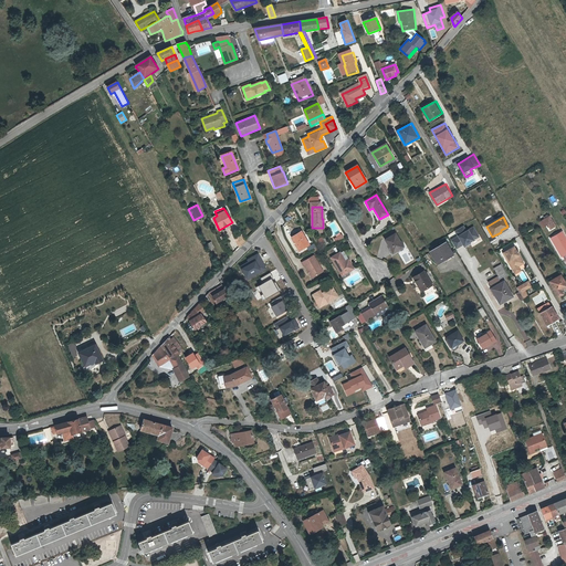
[(540,222),(543,228),(547,224),(551,229),(555,227),(549,217),(540,222)]
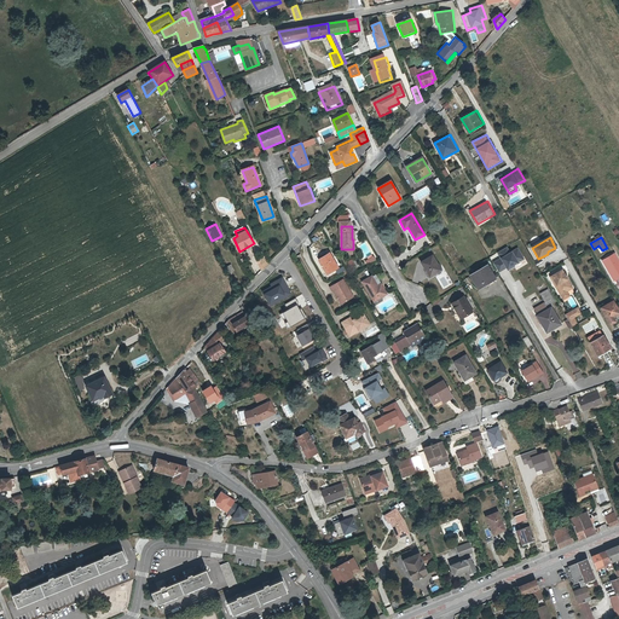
[(499,258),(493,261),(499,272),(507,268),(508,270),(526,259),(519,247),(512,252),(508,247),(497,253),(499,258)]
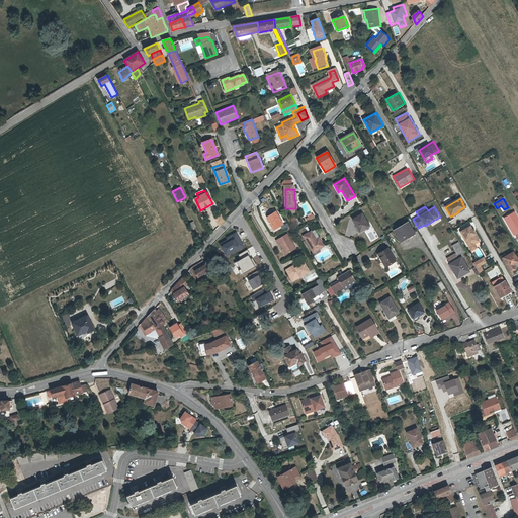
[(283,224),(276,212),(267,219),(274,230),(283,224)]
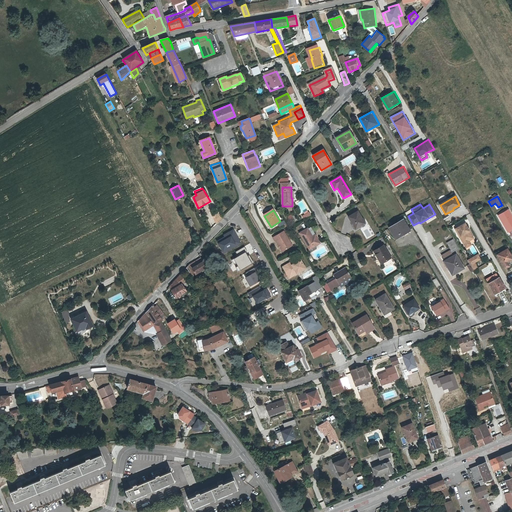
[(511,219),(506,210),(496,216),(506,233),(507,232),(510,236),(511,234),(511,223),(510,220),(511,219)]
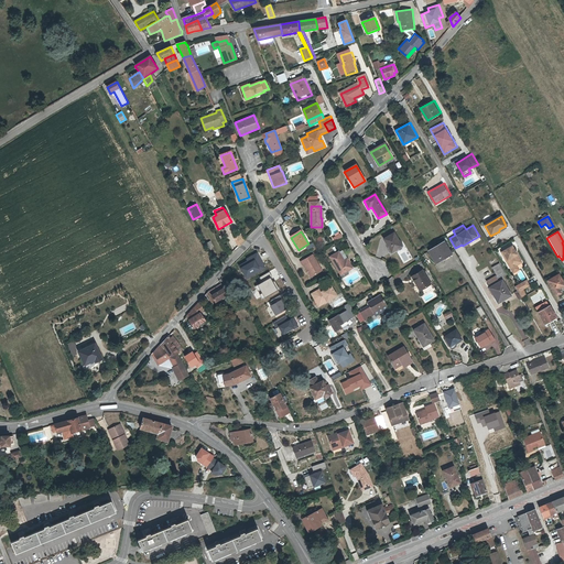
[(401,247),(393,234),(382,240),(390,253),(401,247)]
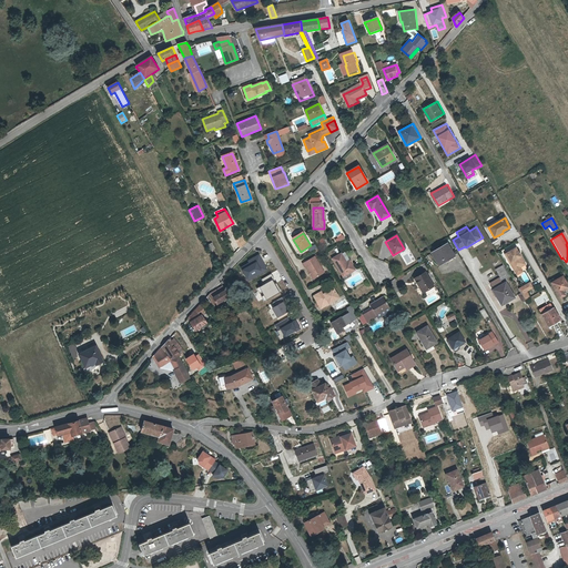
[(236,240),(240,246),(246,242),(243,236),(236,240)]
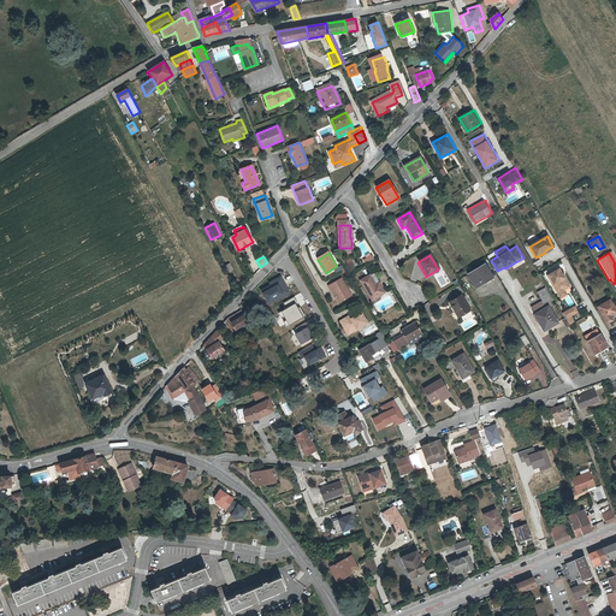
[(495,277),(486,262),(468,273),(477,288),(495,277)]
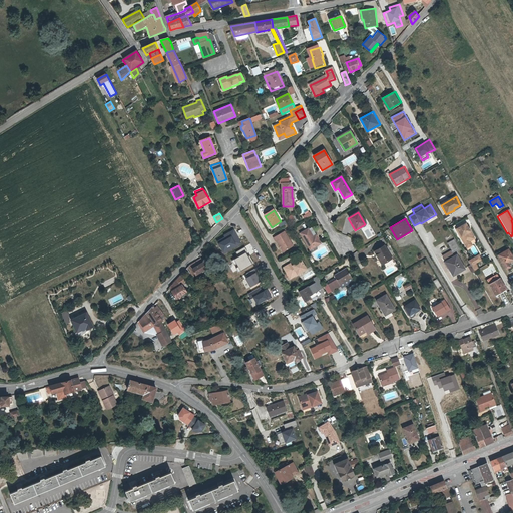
[(468,228),(464,222),(455,228),(457,232),(458,231),(460,235),(459,236),(463,241),(465,246),(470,243),(469,240),(468,238),(472,235),(469,230),(468,230),(467,228),(468,228)]
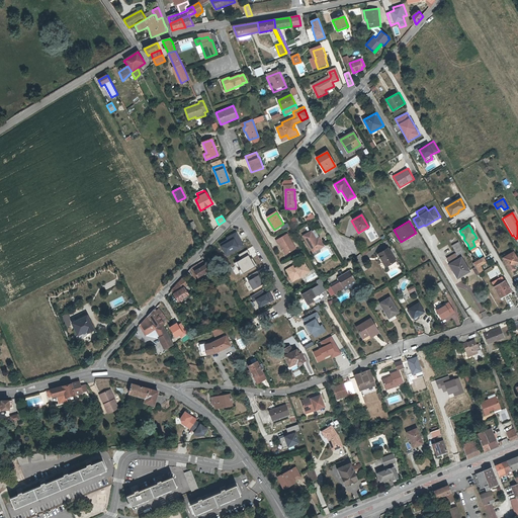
[(311,232),(317,242),(320,241),(314,230),(311,232)]
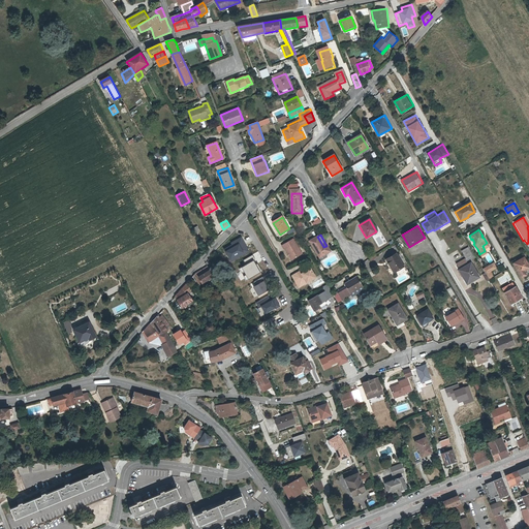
[(231,245),(224,249),(230,261),(249,251),(242,237),(230,242),(231,245)]
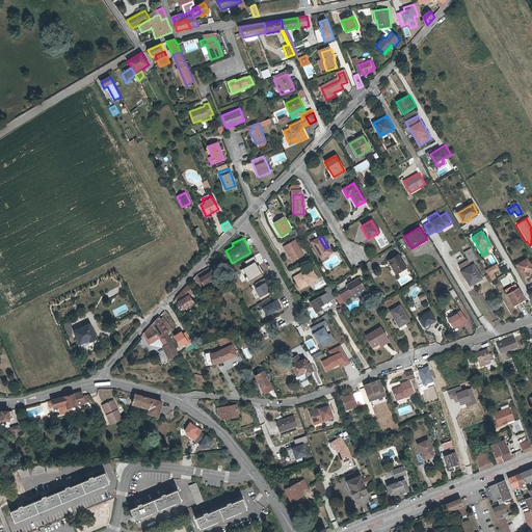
[(325,248),(319,238),(311,242),(321,259),(323,258),(327,256),(331,253),(328,247),(325,248)]
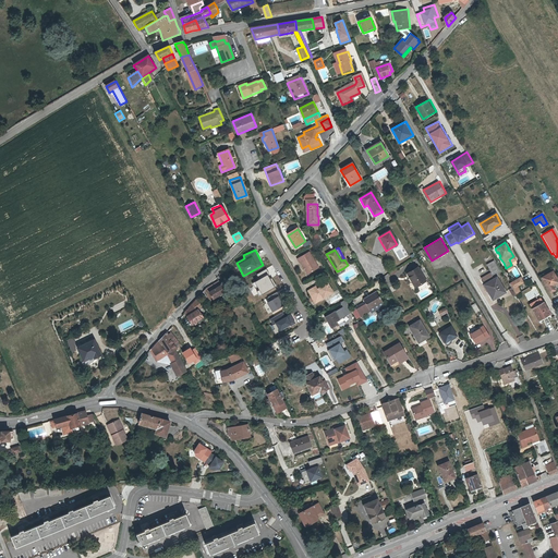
[(301,263),(307,275),(318,268),(310,252),(298,259),(300,263),(301,263)]
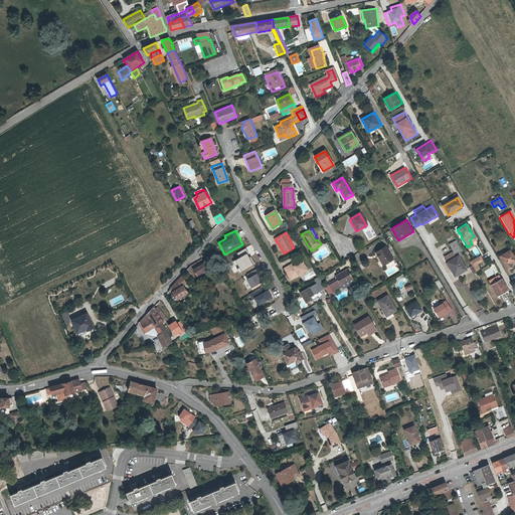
[(445,256),(448,263),(454,260),(459,256),(461,254),(459,251),(462,250),(460,246),(458,248),(454,241),(450,244),(454,251),(445,256)]
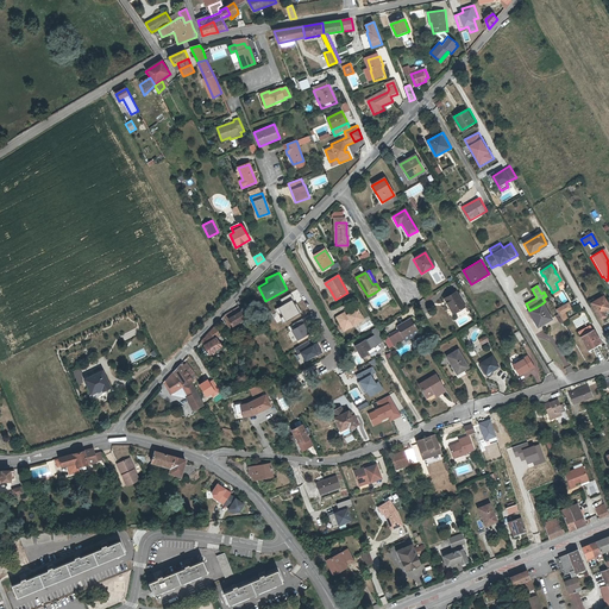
[(446,297),(449,302),(447,303),(453,313),(465,307),(456,292),(446,297)]
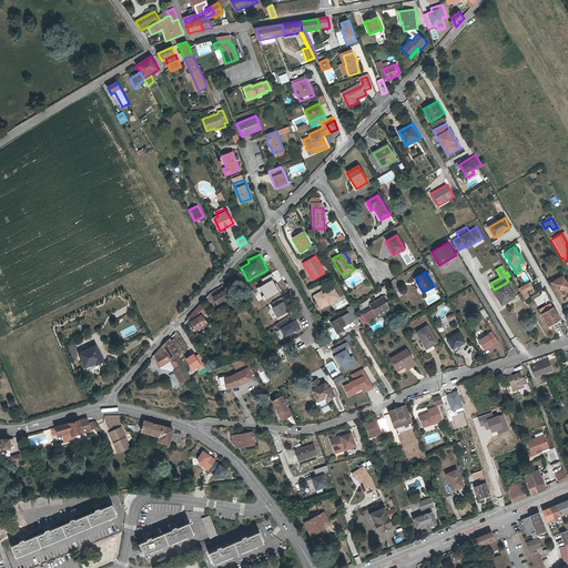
[(264,283),(255,287),(264,302),(282,292),(276,283),(275,284),(272,279),(274,277),(271,273),(261,279),(264,283)]
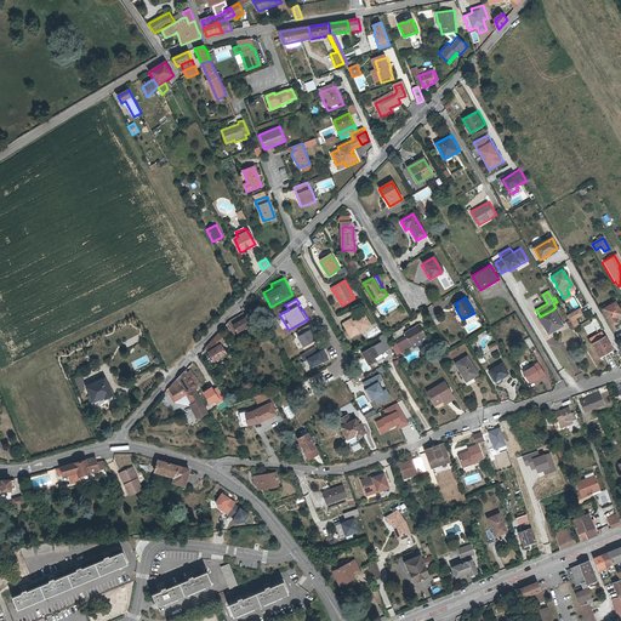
[(619,323),(616,318),(620,314),(620,311),(615,302),(604,309),(613,325),(619,323)]
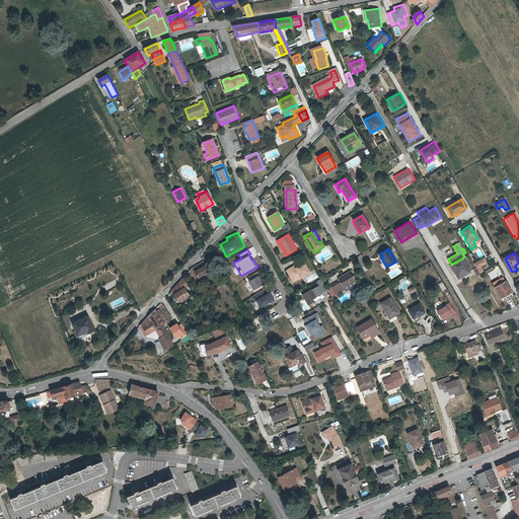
[(462,258),(457,262),(465,275),(470,272),(462,258)]
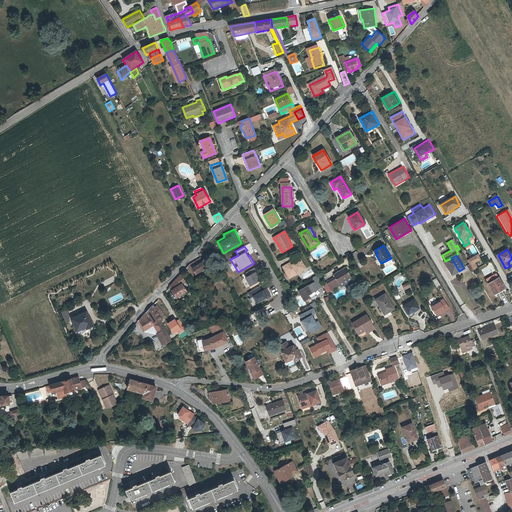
[(481,259),(478,255),(472,258),(468,261),(470,265),(474,271),(478,268),(475,263),(481,259)]
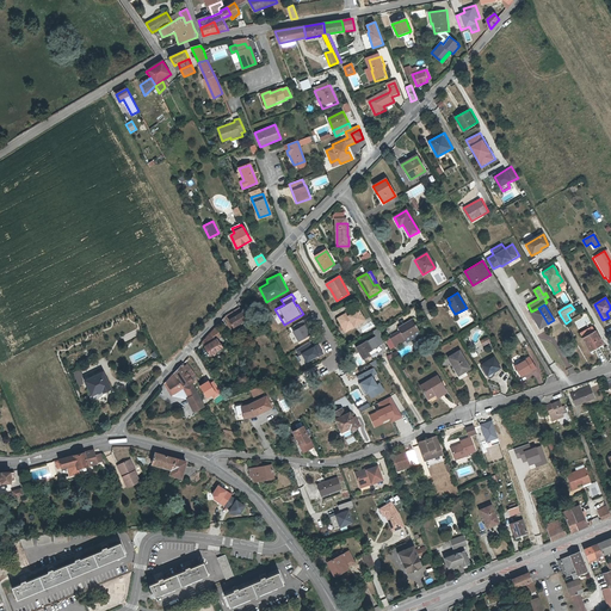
[(240,308),(227,316),(233,327),(247,320),(240,308)]
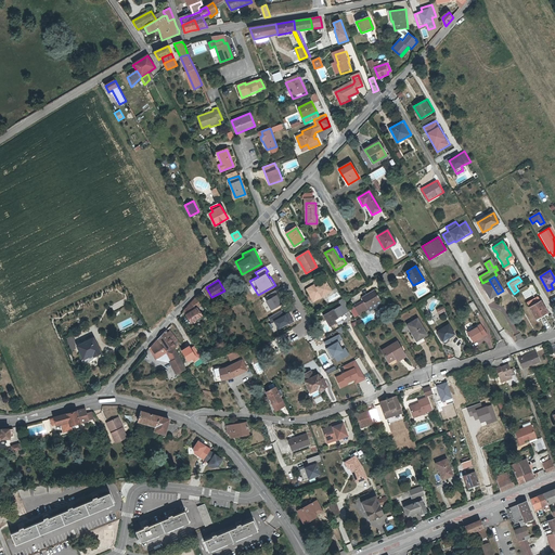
[(498,294),(489,280),(482,283),(481,283),(490,298),(494,296),(498,294)]
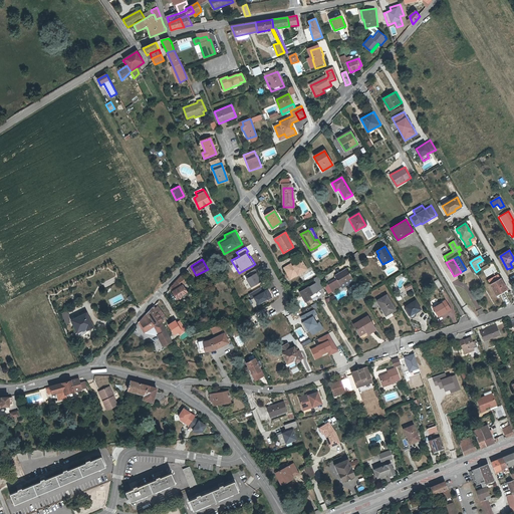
[(291,263),(283,267),(290,278),(306,269),(301,260),(292,265),(291,263)]
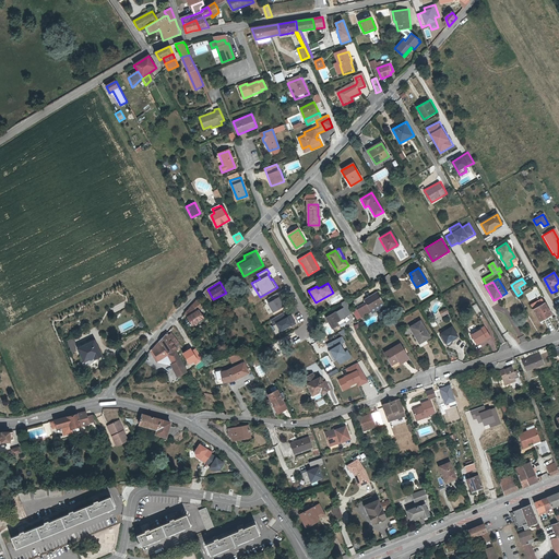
[(210,302),(213,299),(207,289),(203,293),(210,302)]
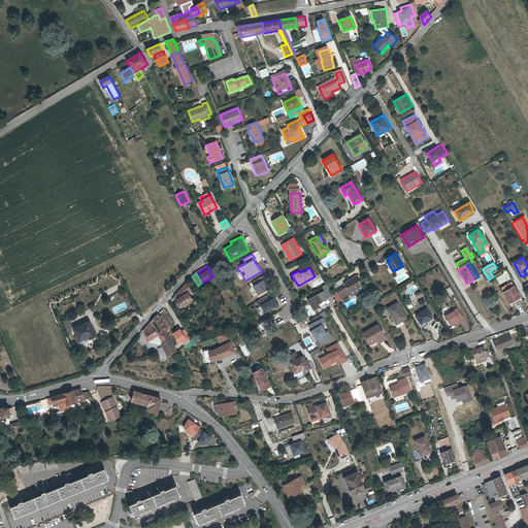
[(255,284),(252,285),(253,287),(250,289),(254,297),(268,289),(264,282),(266,281),(263,275),(253,281),(255,284)]
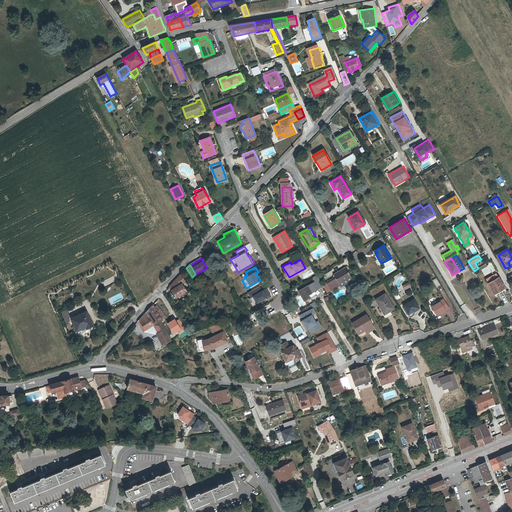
[(333,275),(334,277),(325,282),(330,290),(340,285),(338,283),(350,276),(345,268),(333,275)]
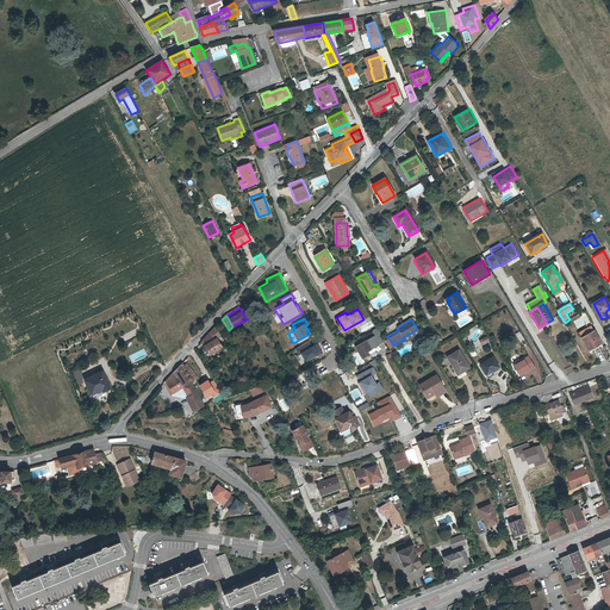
[(585,336),(583,337),(590,350),(602,343),(595,330),(592,327),(584,331),(585,334),(584,335),(585,336)]
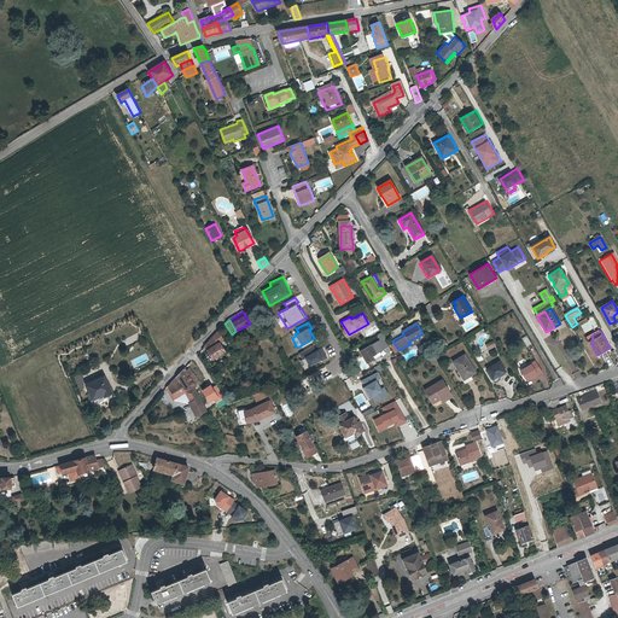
[(210,353),(209,353),(214,360),(228,350),(217,332),(209,342),(208,343),(207,344),(205,345),(210,353)]
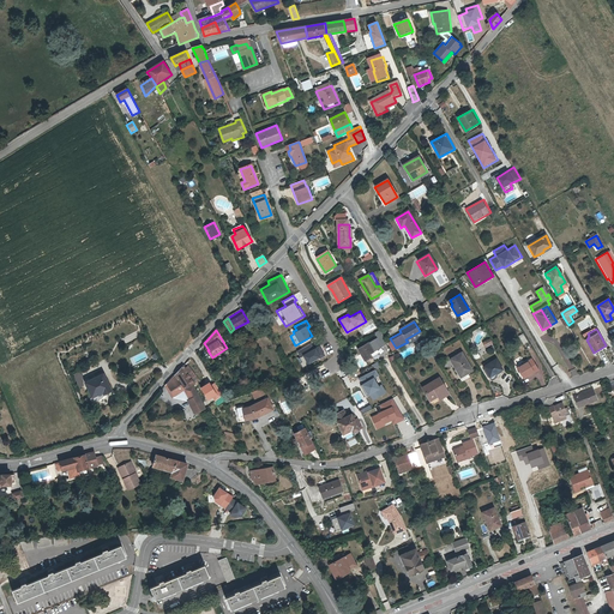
[(378,338),(359,349),(363,360),(369,356),(368,353),(387,343),(380,330),(374,332),(378,338)]
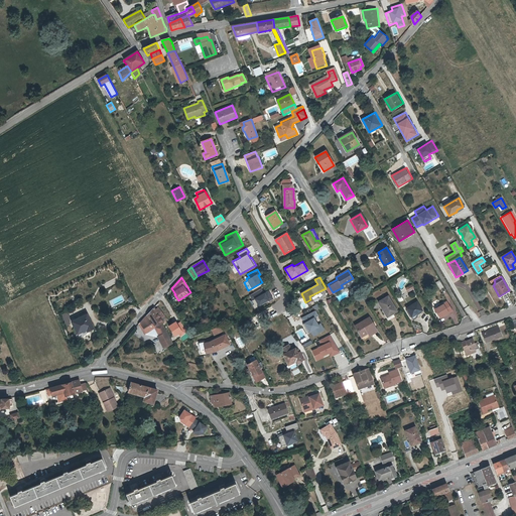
[(262,288),(249,294),(252,299),(254,298),(258,305),(272,297),(268,290),(265,292),(262,288)]
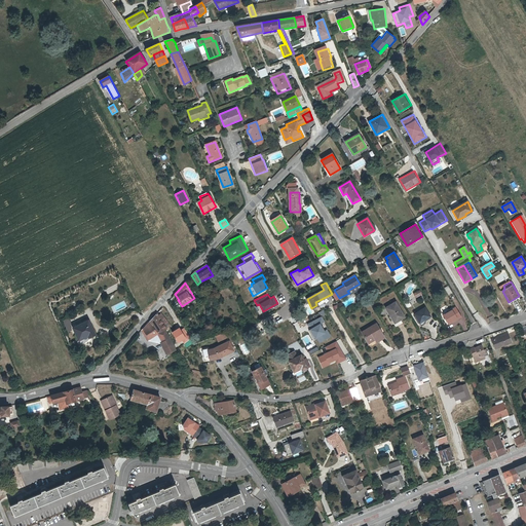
[(407,317),(397,301),(385,307),(391,315),(392,318),(396,324),(407,317)]
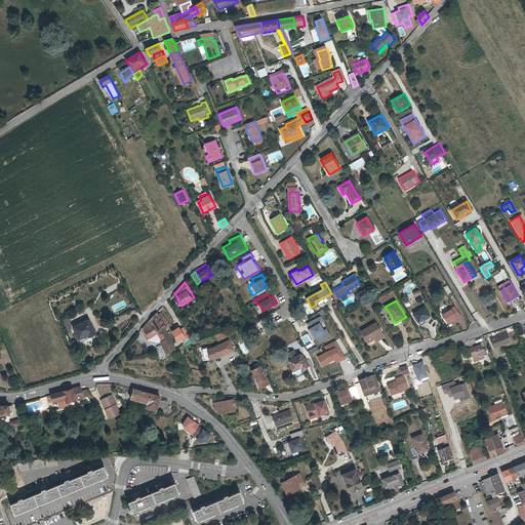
[(430,316),(425,307),(413,314),(419,322),(430,316)]
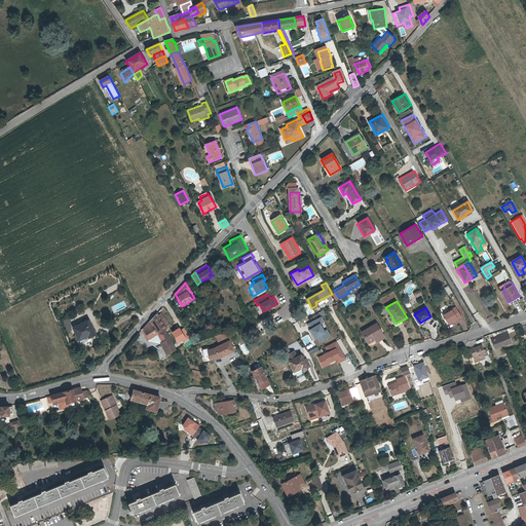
[(461,316),(456,307),(446,313),(451,324),(461,316)]
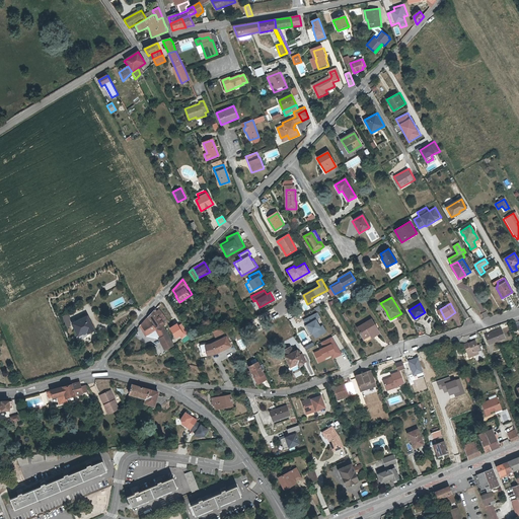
[(155,329),(158,327),(155,323),(162,319),(159,315),(155,309),(148,317),(155,329)]
